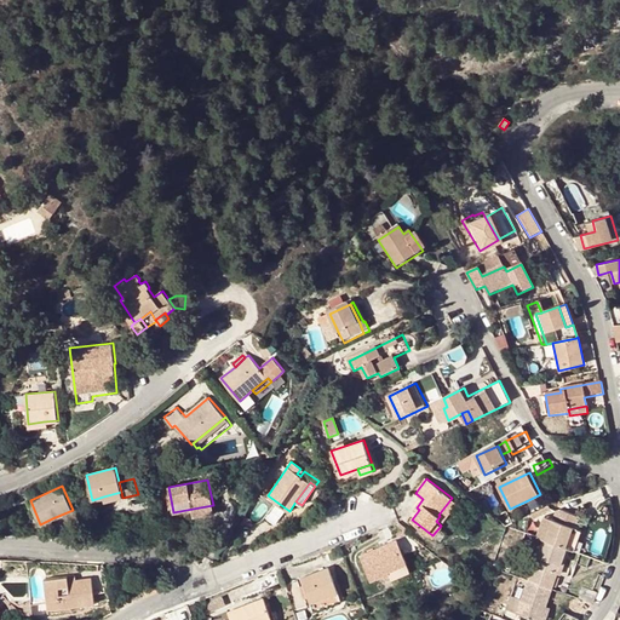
[(458,503),(452,498),(438,515),(440,516),(445,521),(458,503)]
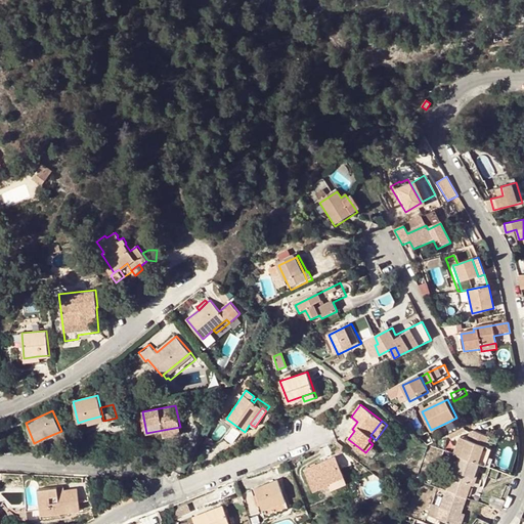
[(180,427),(163,430),(164,436),(181,433),(180,427)]
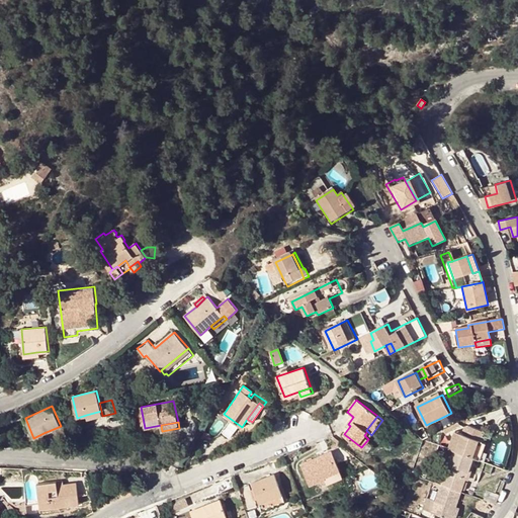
[(64,425),(61,426),(44,433),(46,441),(67,436),(64,425)]
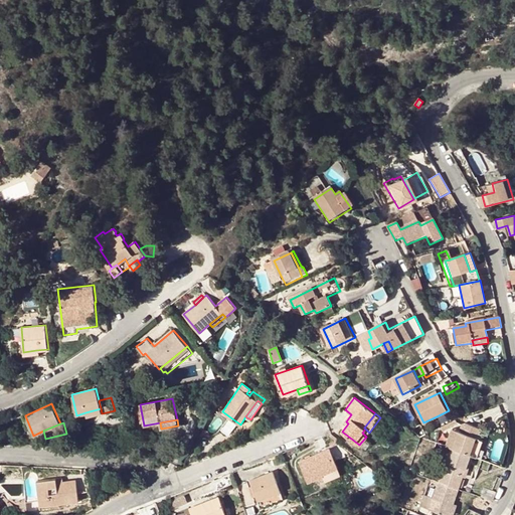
[(477,439),(481,441),(484,431),(471,425),(459,432),(453,449),(471,456),(477,439)]
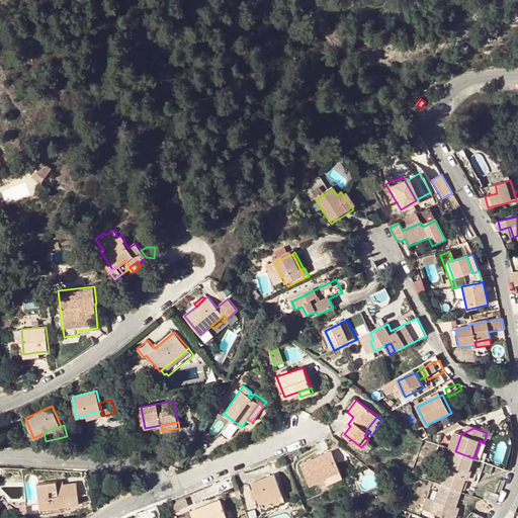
[(475,458),(482,461),(487,444),(484,443),(480,441),(473,458),(475,458)]
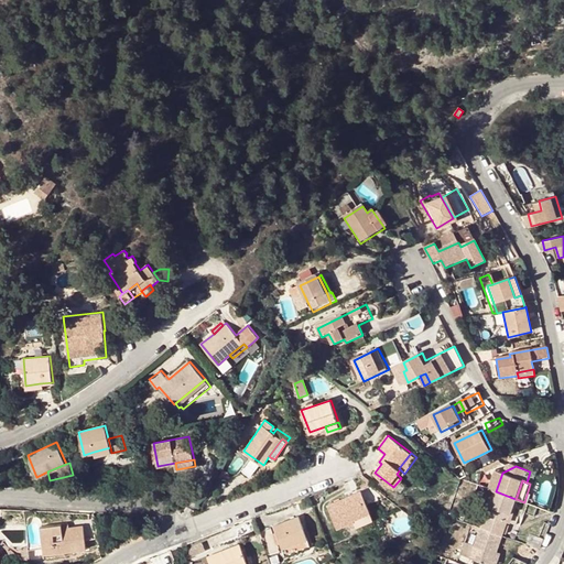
[(362,491),(328,505),(338,527),(355,519),(354,518),(370,511),(362,491)]
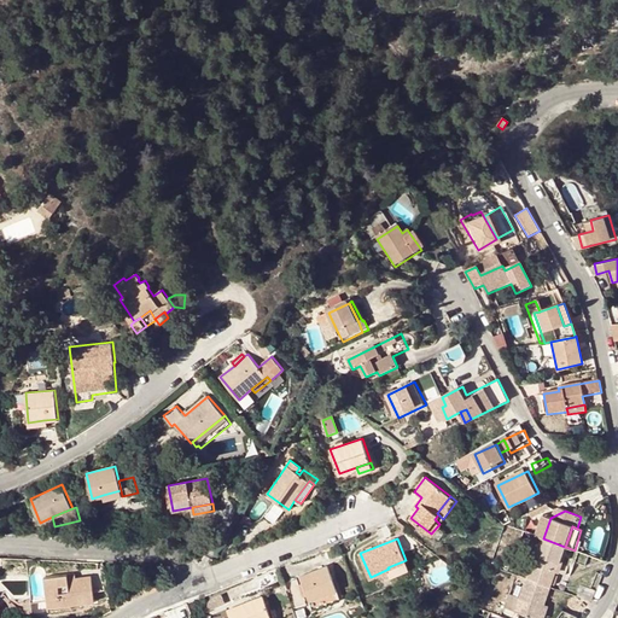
[(565,547),(543,538),(526,579),(537,583),(551,588),(560,563),(566,547),(565,547)]
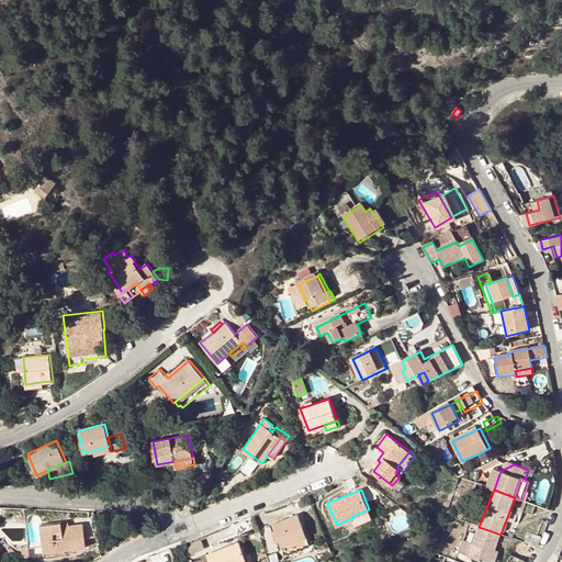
[(372,517),(369,509),(352,516),(353,517),(356,524),(372,517)]
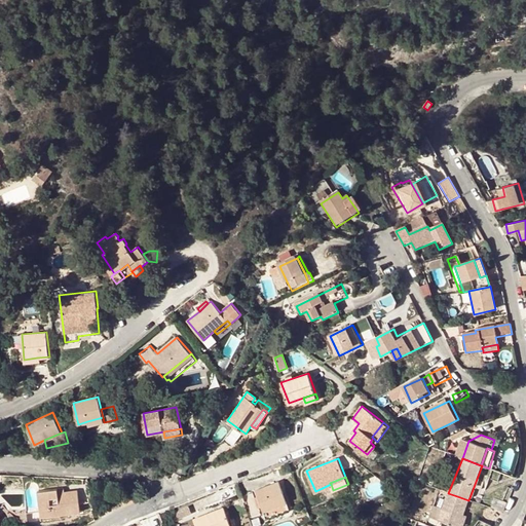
[(256,490),(264,511),(287,501),(278,481),(256,490)]
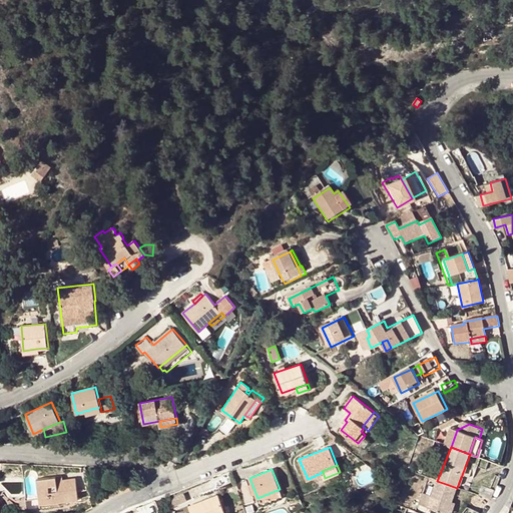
[(76,478),(62,479),(57,480),(56,477),(37,479),(41,506),(59,504),(59,501),(78,499),(76,478)]
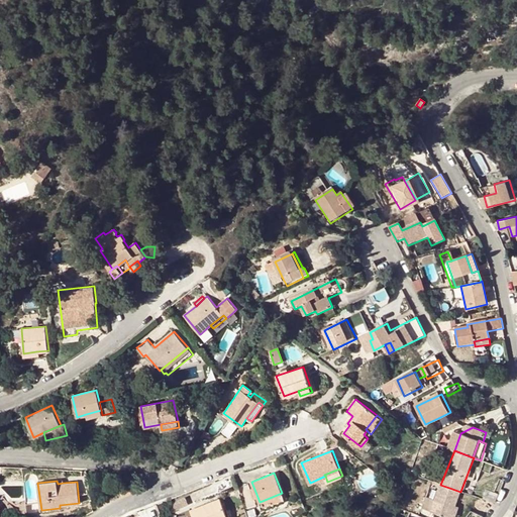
[(449,488),(440,485),(434,501),(430,512),(444,516),(450,516),(454,506),(460,492),(449,488)]
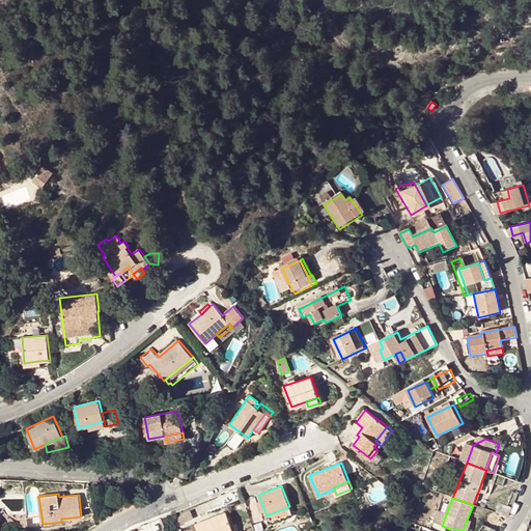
[(499,504),(496,513),(507,518),(511,511),(512,508),(499,504)]
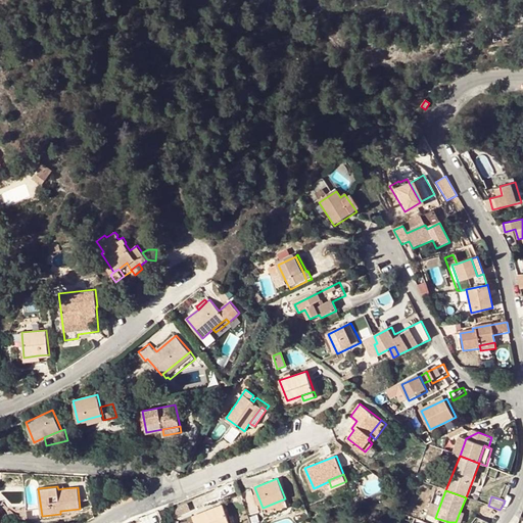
[(285,498),(263,508),(265,515),(287,506),(285,498)]
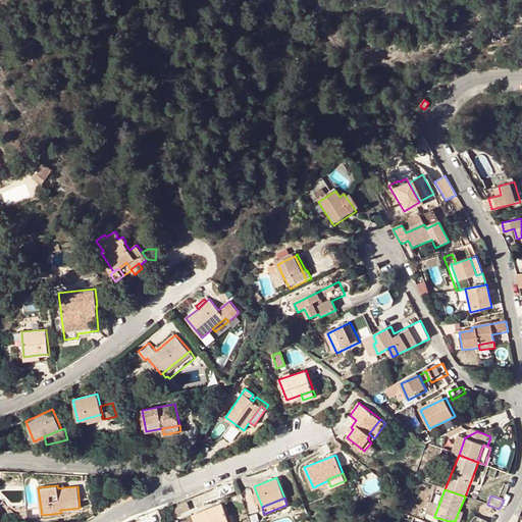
[(3,502),(1,504),(0,505),(0,510),(0,511),(4,507),(11,513),(13,510),(3,502)]
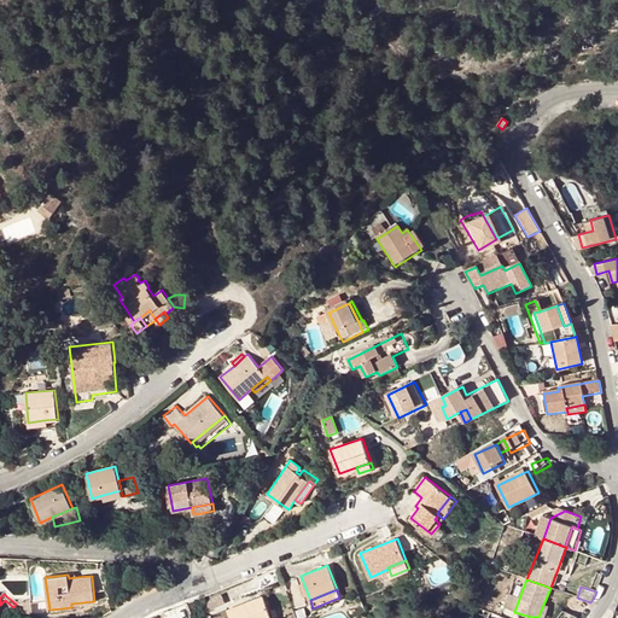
[(272,617),(263,595),(228,608),(231,617),(272,617)]
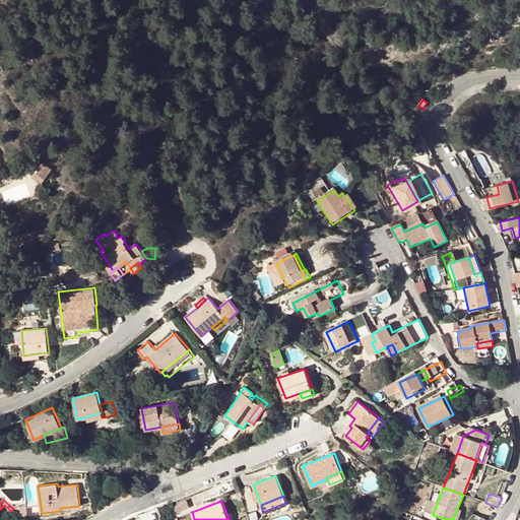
[(424,512),(433,515),(437,504),(429,501),(424,512)]
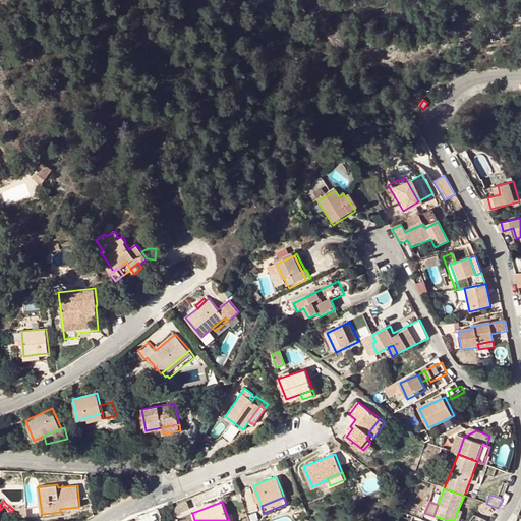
[(458,520),(462,511),(458,510),(454,520),(458,520)]
